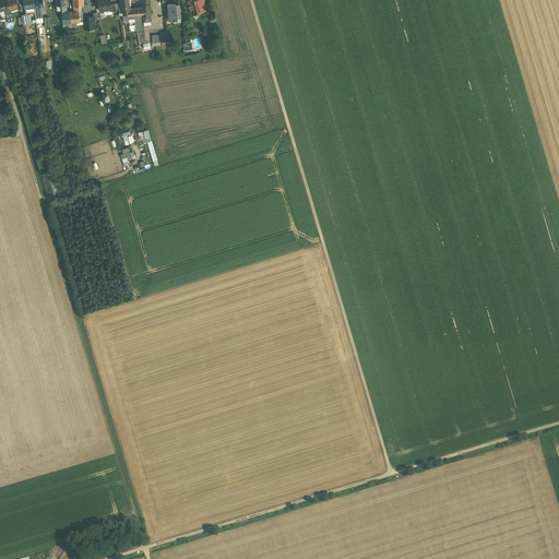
[(0,0),(0,9),(3,9),(6,13),(11,12),(11,9),(10,7),(9,8),(6,0),(0,0)]
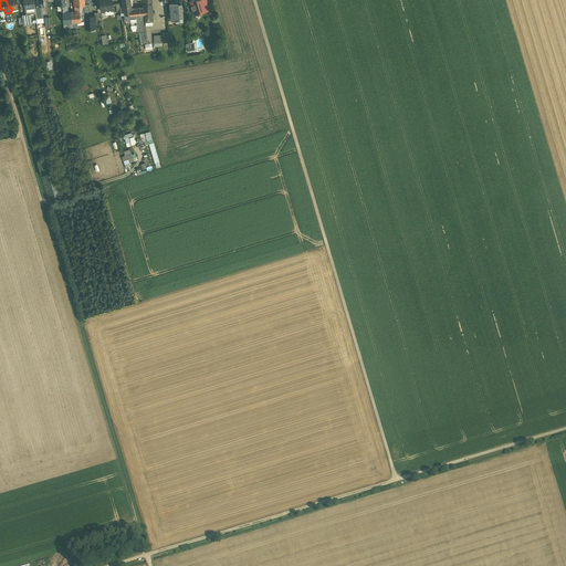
[(6,0),(9,8),(10,7),(11,9),(18,7),(16,0),(6,0)]
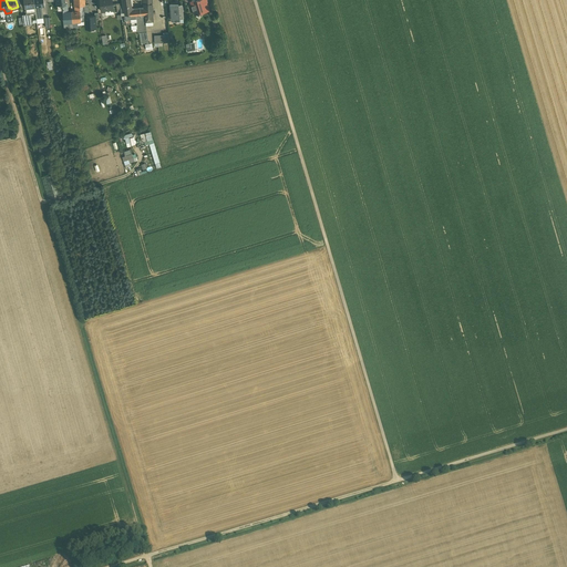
[(112,0),(100,0),(101,11),(113,10),(113,4),(112,0)]
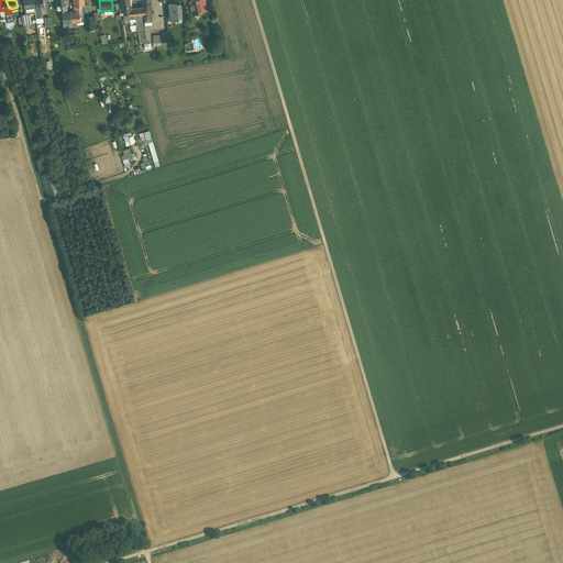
[(121,0),(123,13),(123,14),(130,13),(129,10),(131,9),(129,0),(121,0)]
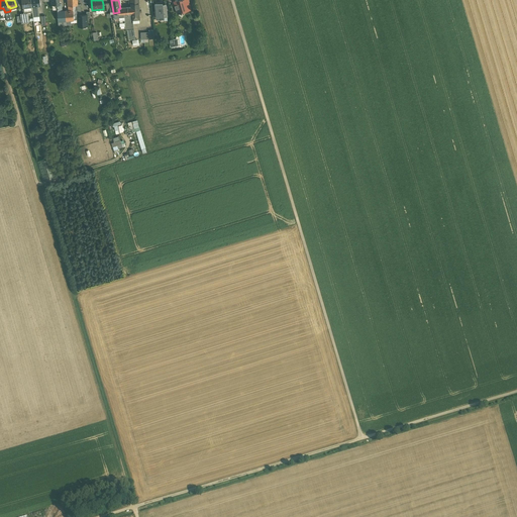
[(183,0),(180,0),(178,1),(177,0),(175,0),(174,2),(178,13),(186,10),(184,2),(183,0)]
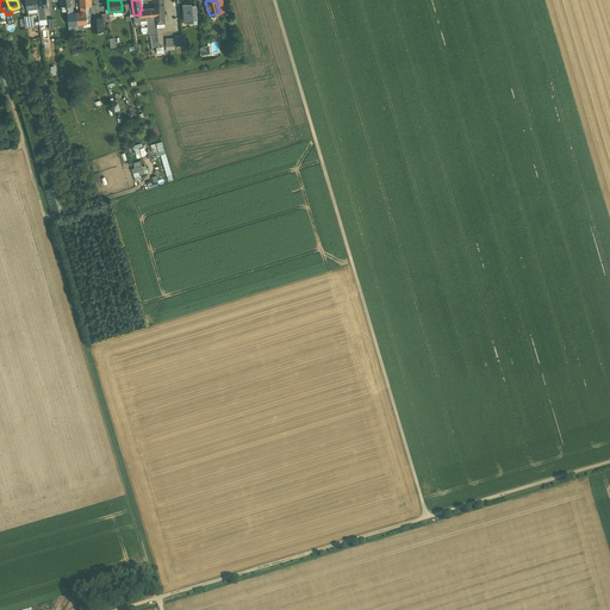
[(192,2),(182,2),(185,22),(190,22),(193,22),(193,19),(197,19),(195,4),(192,4),(192,2)]
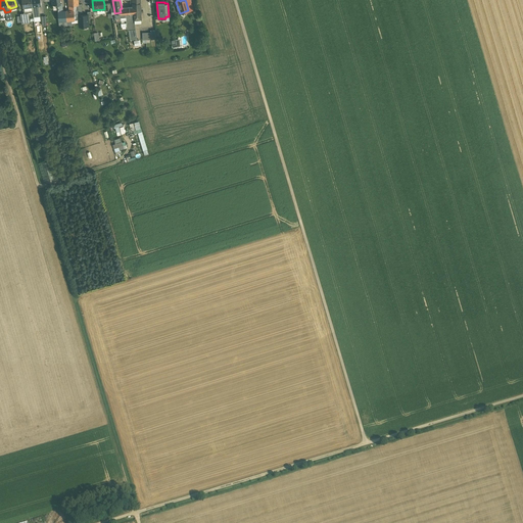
[(78,5),(68,5),(69,11),(65,11),(66,20),(79,19),(79,15),(78,5)]
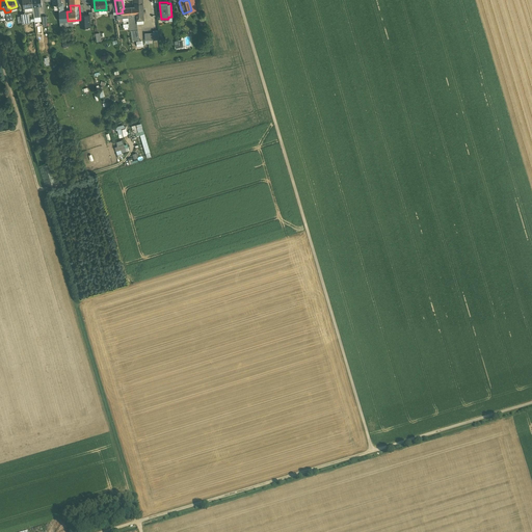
[(135,7),(124,8),(122,9),(123,12),(123,17),(128,17),(136,16),(135,7)]
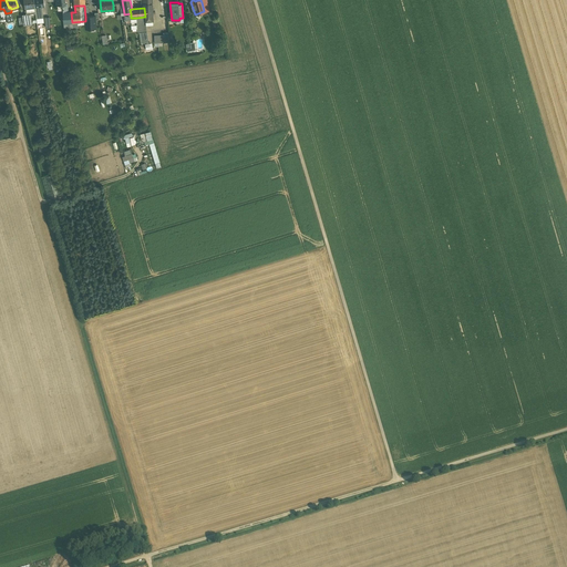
[(152,8),(144,8),(145,17),(152,16),(152,12),(155,12),(155,10),(152,10),(152,8)]
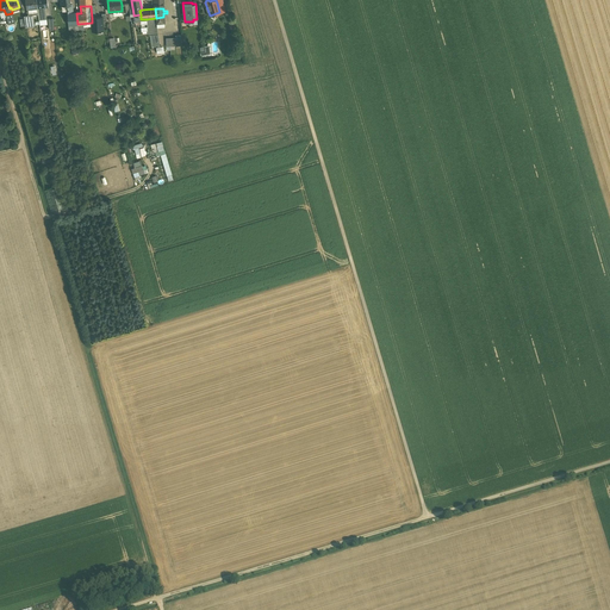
[(12,13),(6,14),(7,20),(8,24),(16,23),(12,13)]
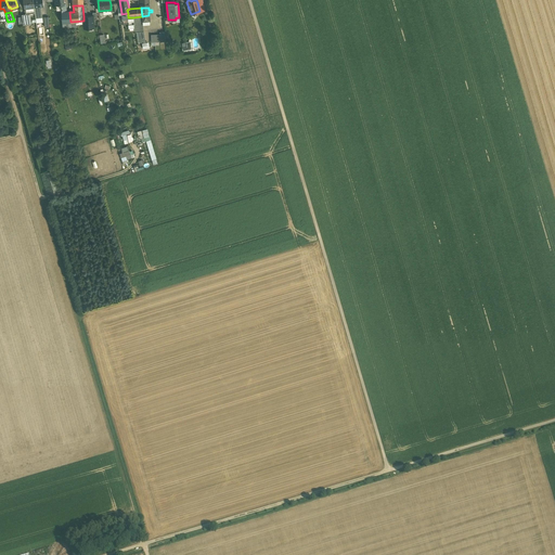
[(66,12),(62,12),(62,22),(71,22),(69,12),(66,12)]
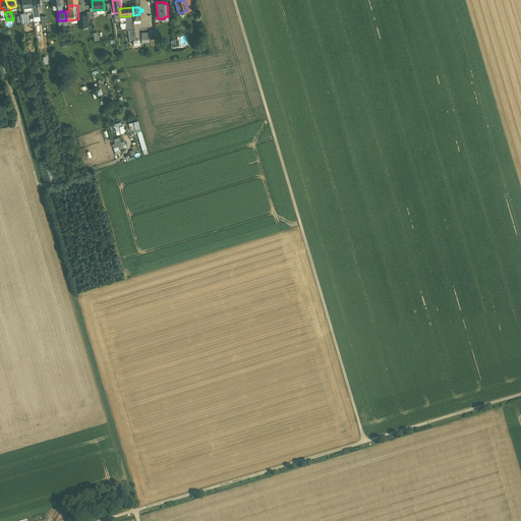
[(27,12),(20,13),(21,20),(29,20),(27,12)]
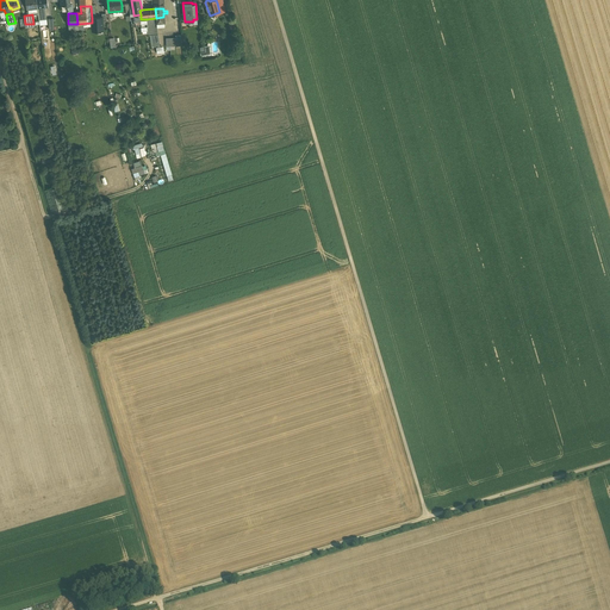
[(147,19),(141,19),(141,14),(134,16),(135,20),(136,25),(141,25),(142,26),(147,26),(147,19)]
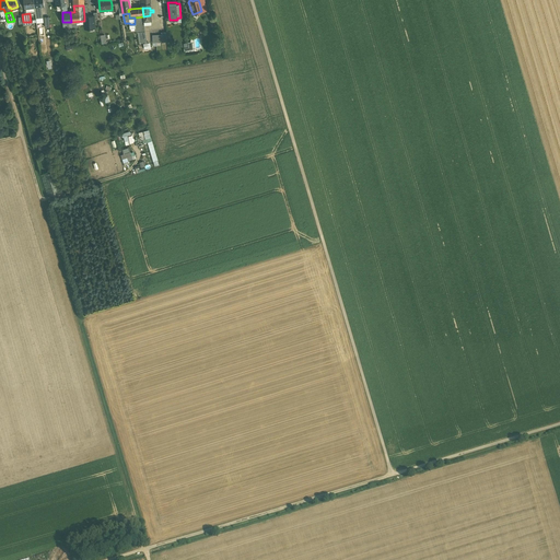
[(88,16),(84,16),(84,21),(84,28),(94,27),(94,20),(94,15),(88,16)]
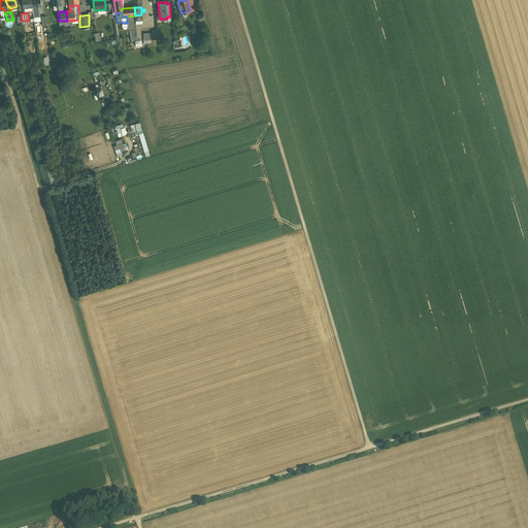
[(135,15),(127,17),(127,23),(128,29),(136,28),(136,23),(135,20),(135,15)]
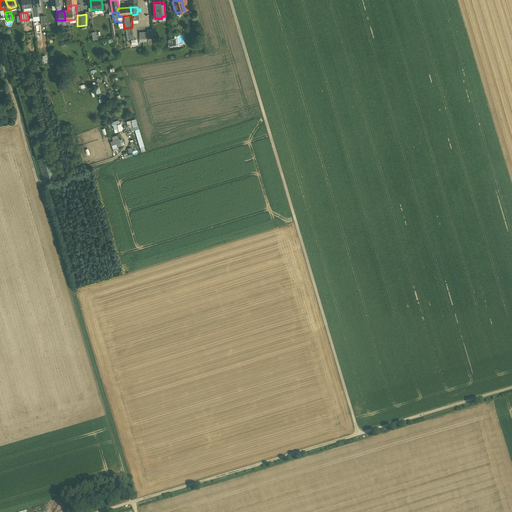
[(13,76),(14,82),(23,79),(22,74),(13,76)]
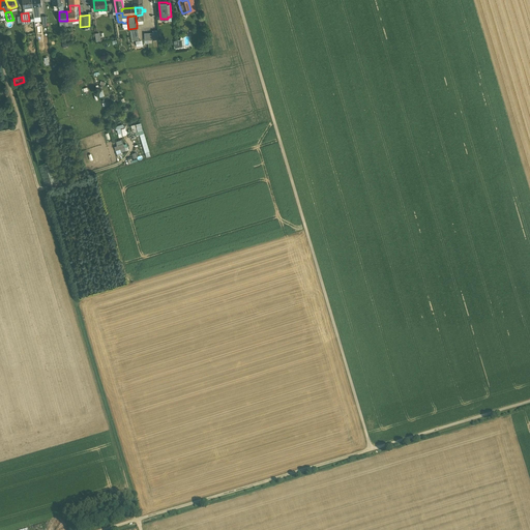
[(146,157),(150,156),(141,121),(131,124),(135,136),(140,134),(146,157)]
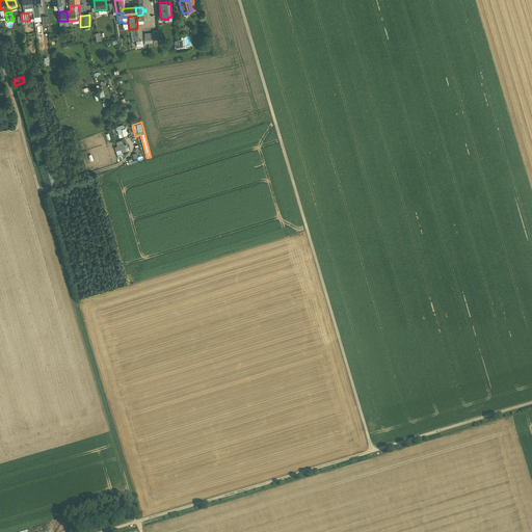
[(118,136),(127,135),(125,124),(116,125),(118,136)]
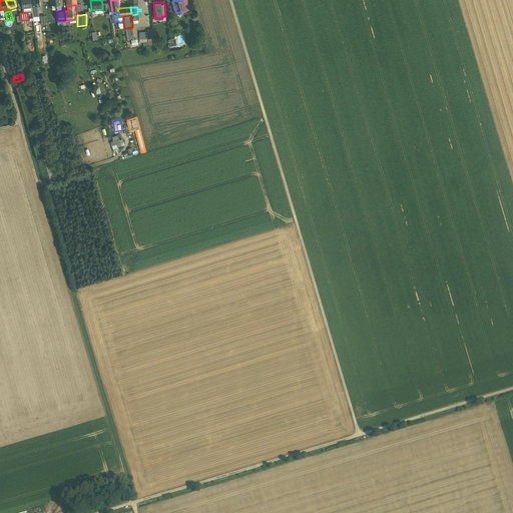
[(112,148),(124,145),(122,138),(119,139),(118,134),(111,136),(113,140),(110,141),(112,148)]
